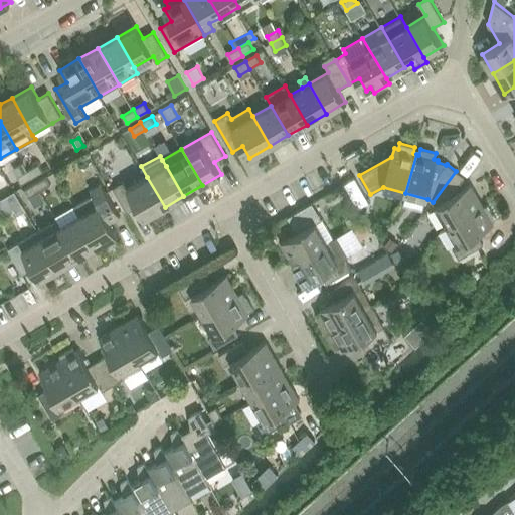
[(28,170),(32,177),(43,171),(39,163),(28,170)]
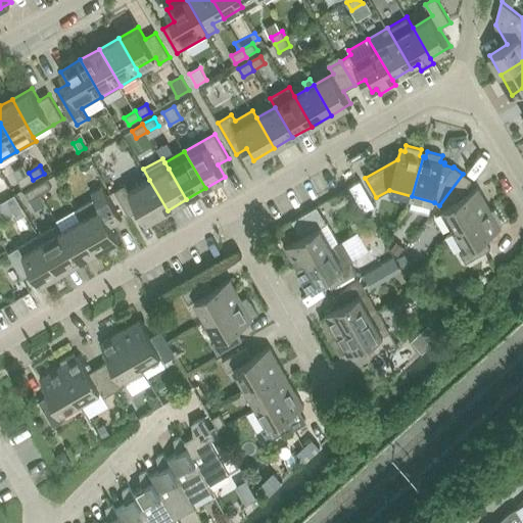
[(33,180),(29,173),(17,179),(22,186),(33,180)]
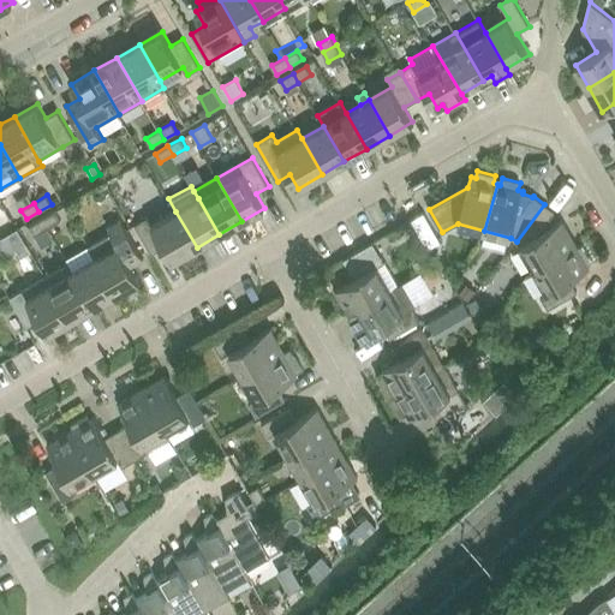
[(555,213),(544,204),(517,242),(521,245),(535,269),(577,244),(562,221),(547,231),(544,227),(555,213)]
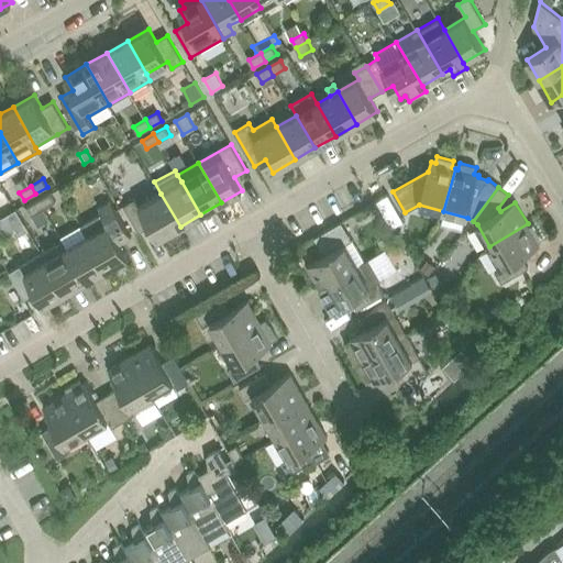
[(39,200),(44,208),(56,201),(51,192),(39,200)]
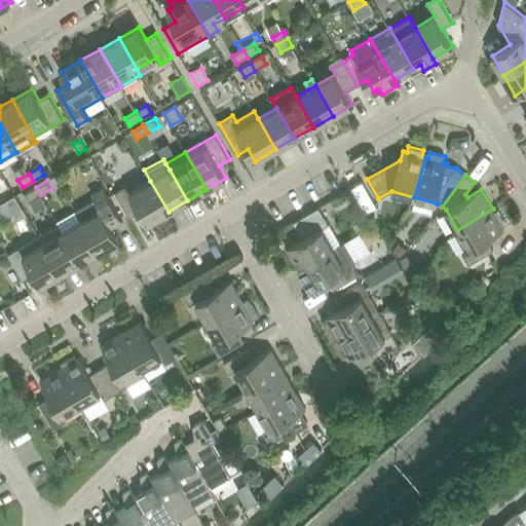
[(148,223),(168,212),(150,181),(130,192),(126,186),(116,192),(130,217),(141,211),(148,223)]
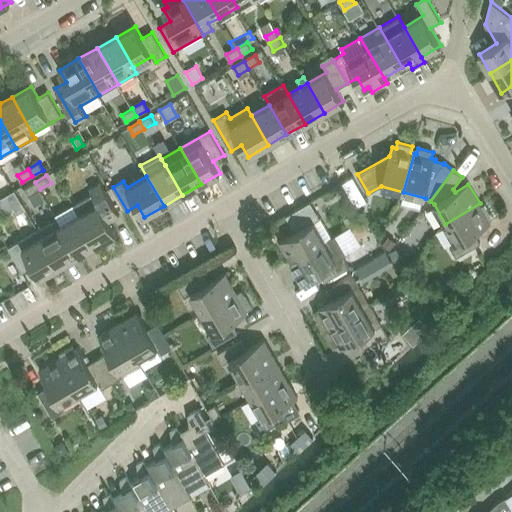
[(353,177),(342,183),(356,207),(367,201),(353,177)]
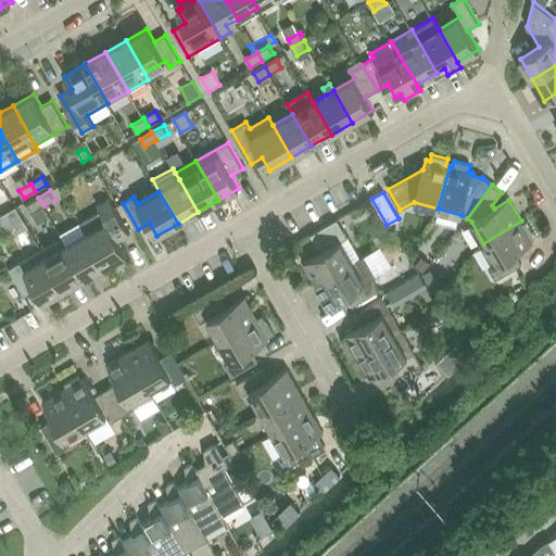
[(108,197),(97,203),(108,220),(86,234),(105,266),(126,253),(118,240),(130,234),(115,207),(108,197)]
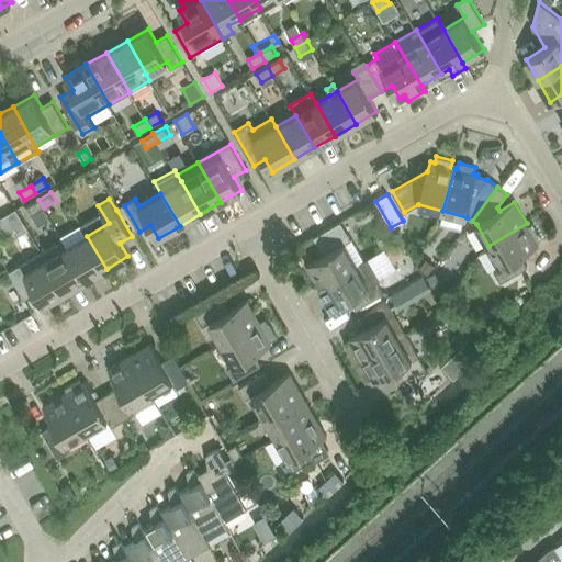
[(44,208),(38,200),(27,206),(33,214),(44,208)]
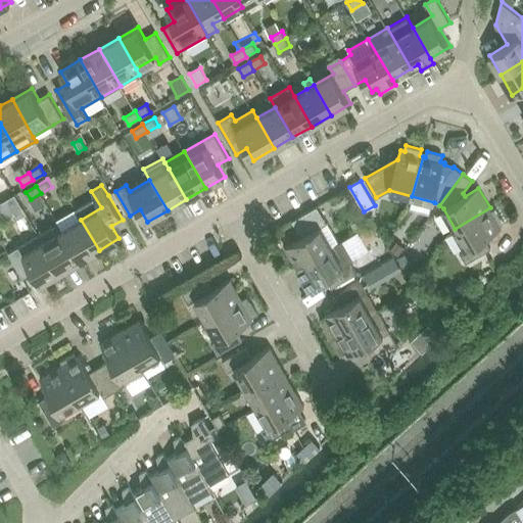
[(339,243),(327,223),(317,206),(292,221),(296,227),(302,237),(285,247),(297,268),(339,243)]
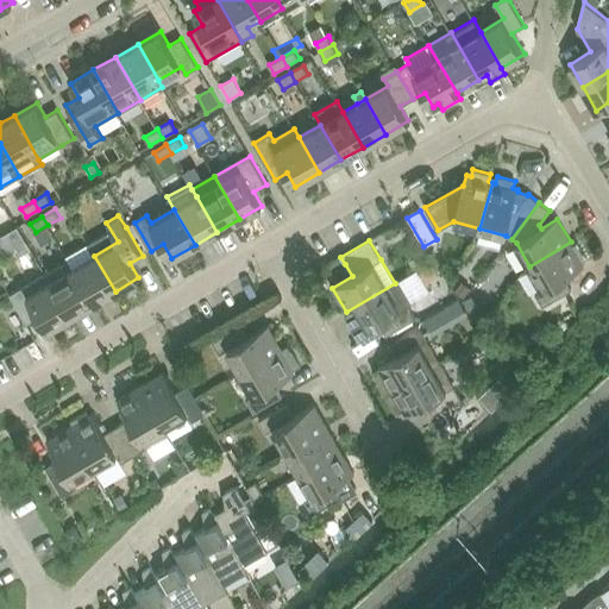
[(572,245),(571,242),(529,267),(542,289),(535,294),(542,306),(572,289),(565,277),(584,265),(582,262),(586,258),(577,243),(572,245)]
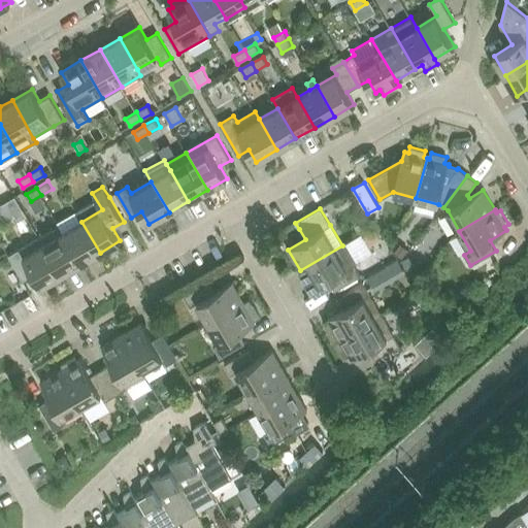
[(364,221),(354,226),(358,233),(368,228),(364,221)]
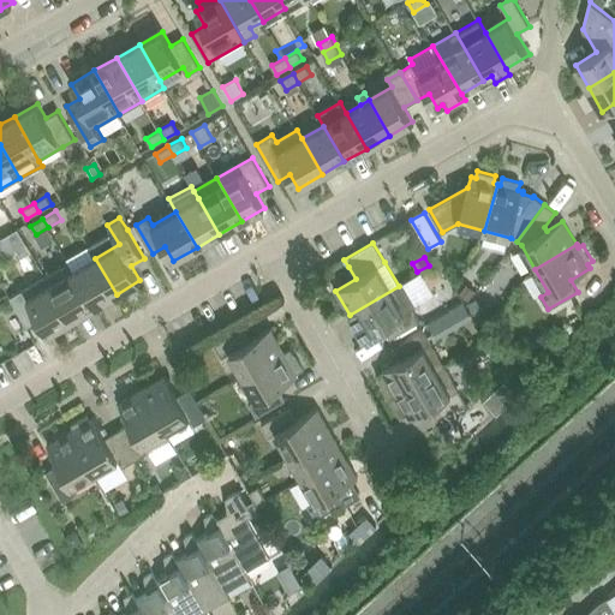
[(94,306),(117,294),(95,258),(73,270),(94,306)]
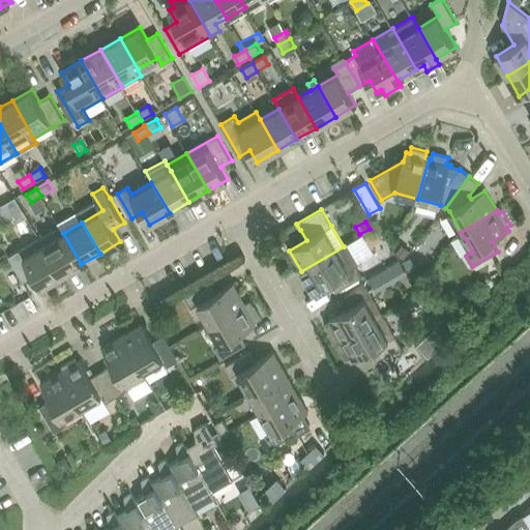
[(81,264),(63,233),(59,227),(39,238),(61,275),(81,264)]
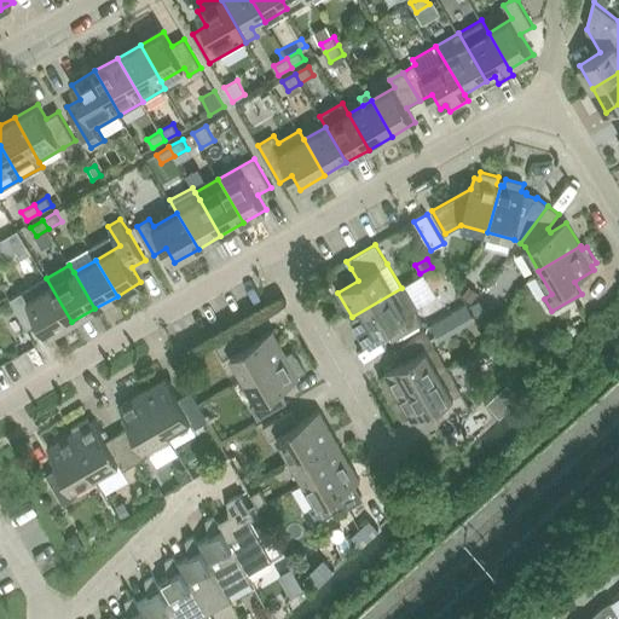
[(439,268),(426,277),(432,288),(446,279),(439,268)]
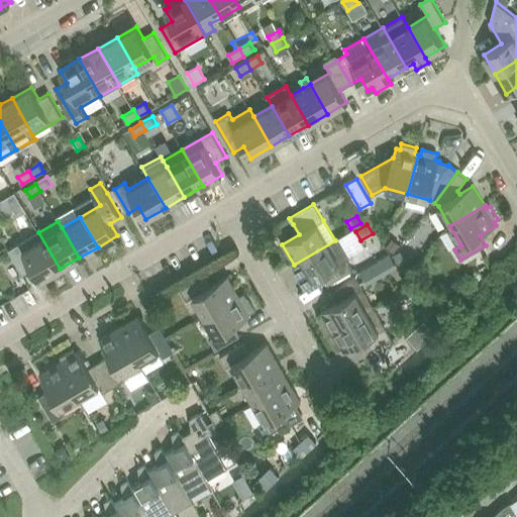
[(60,269),(38,232),(8,249),(22,275),(33,269),(40,281),(60,269)]
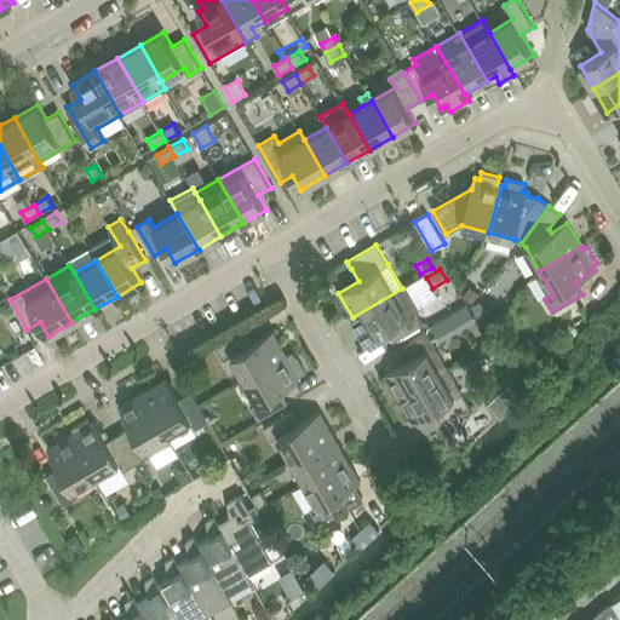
[(423,325),(415,311),(420,308),(407,285),(402,288),(352,317),(366,340),(386,329),(394,342),(423,325)]
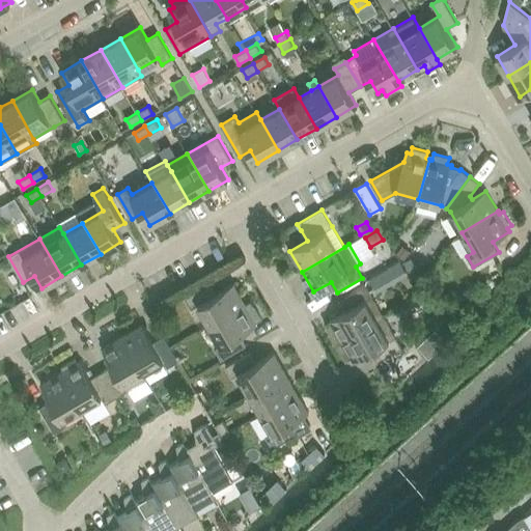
[(402,245),(396,253),(404,258),(411,251),(402,245)]
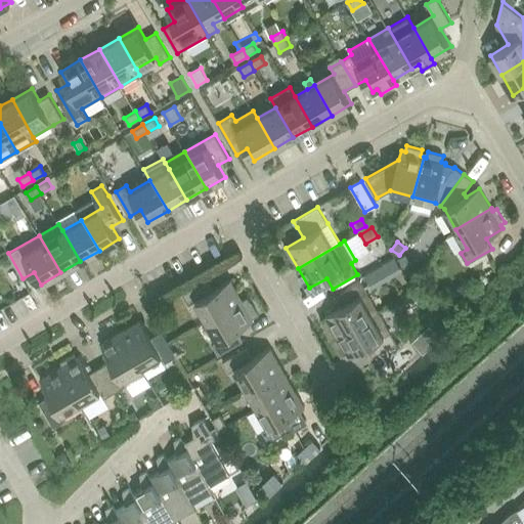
[(406,254),(398,259),(404,269),(411,265),(406,254)]
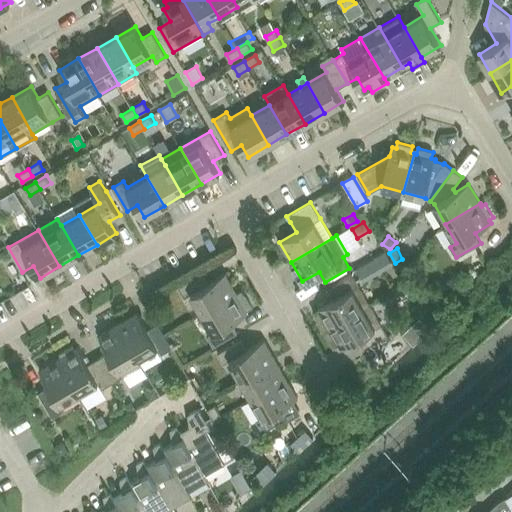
[(386,251),(356,268),(360,276),(390,259),(386,251)]
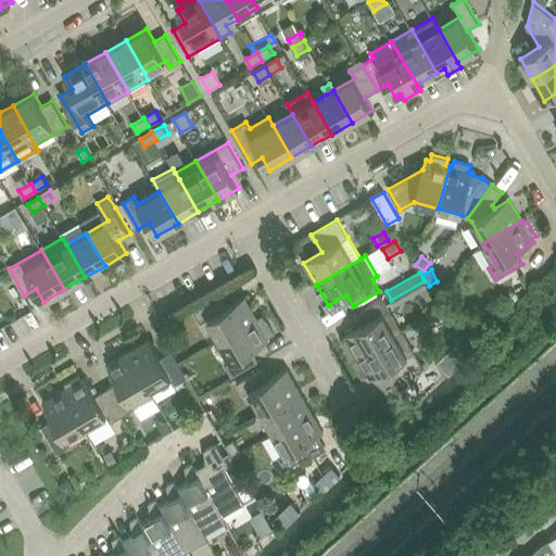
[(207,319),(219,340),(257,318),(245,297),(227,307),(220,297),(194,312),(201,323),(207,319)]
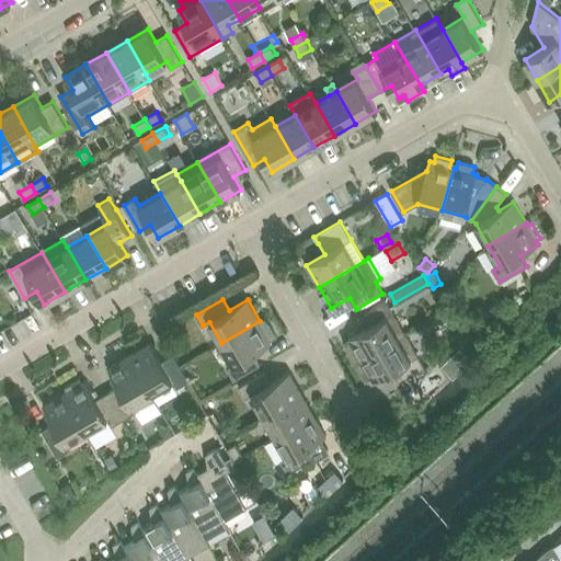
[(345,345),(355,363),(362,359),(407,333),(387,301),(361,317),(367,328),(348,339),(351,342),(345,345)]
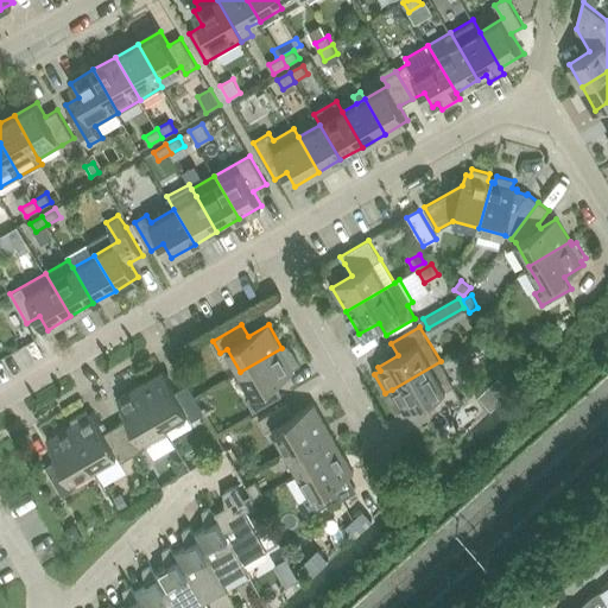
[(295,371),(282,348),(240,372),(253,394),(246,399),(253,412),(283,394),(276,382),(295,371)]
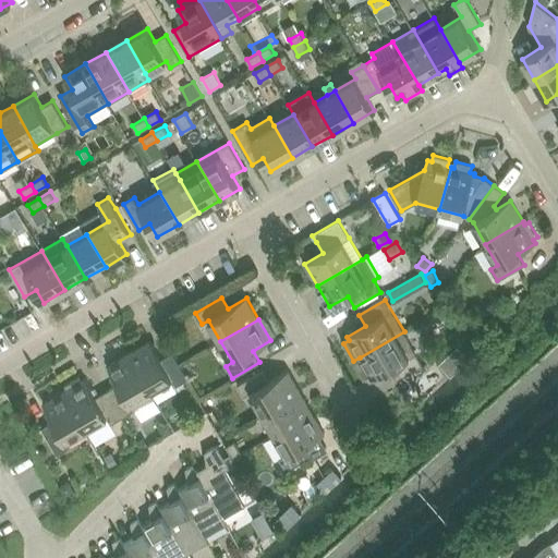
[(404,331),(360,358),(353,361),(364,379),(370,376),(372,379),(390,368),(397,379),(423,364),(404,331)]
